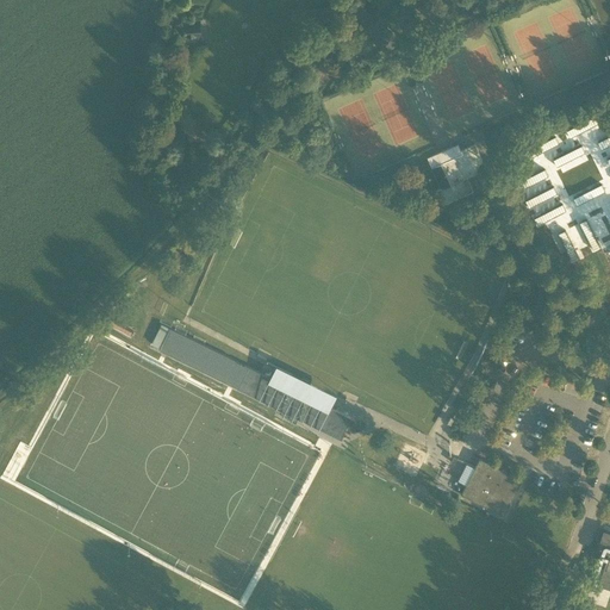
[(201,39),(200,22),(195,22),(195,24),(185,25),(184,23),(182,23),(184,42),(185,42),(185,37),(197,37),(197,41),(201,39)]
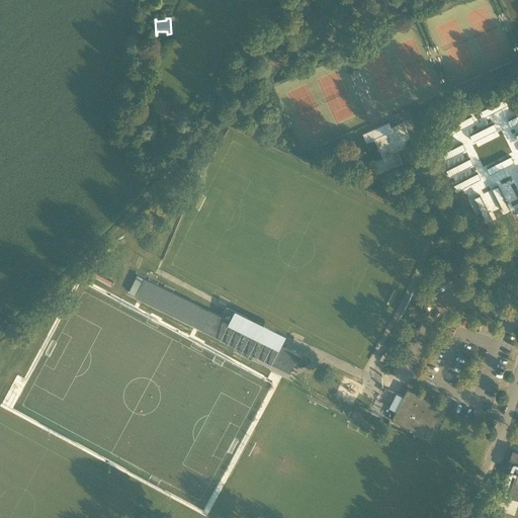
[(504,97),(480,109),(484,117),(508,104),(504,97)]
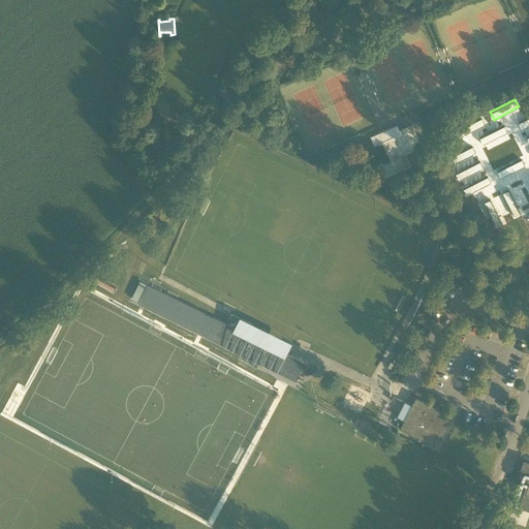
[(481,116),(456,130),(460,137),(486,123),(481,116)]
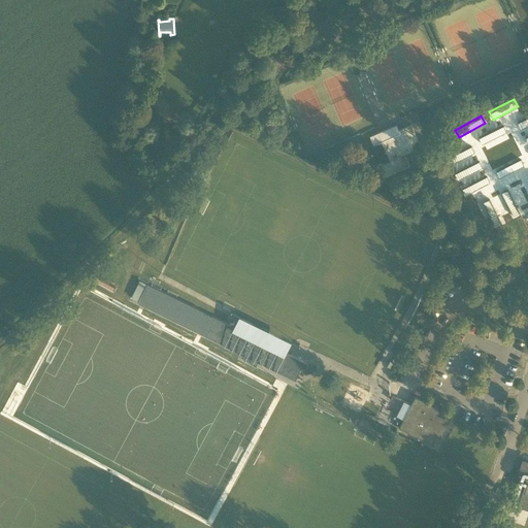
[(527,117),(515,124),(519,133),(527,128),(527,117)]
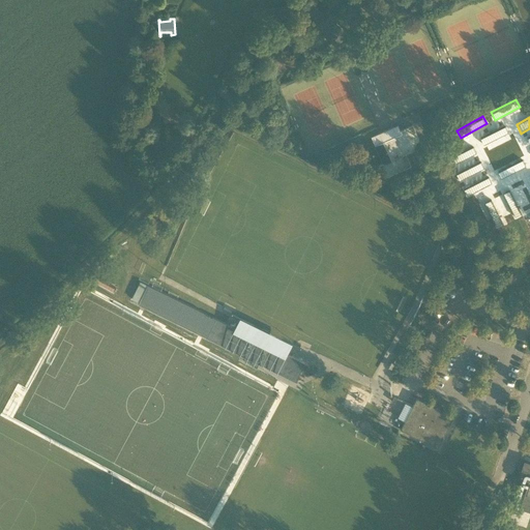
[(505,123),(480,137),(483,145),(509,130),(505,123)]
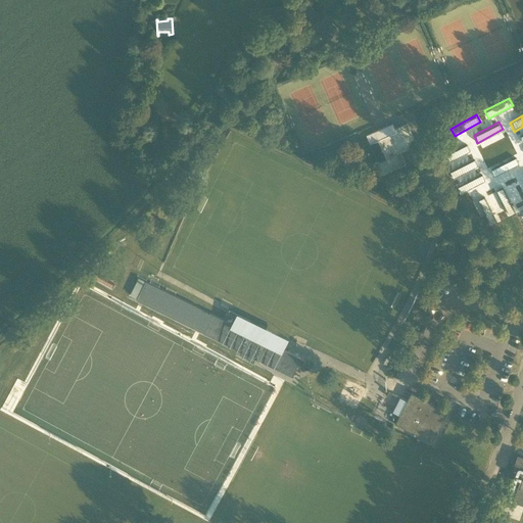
[(400,152),(416,145),(407,124),(394,129),(392,124),(366,135),(370,143),(377,161),(374,163),(379,175),(406,163),(400,152)]
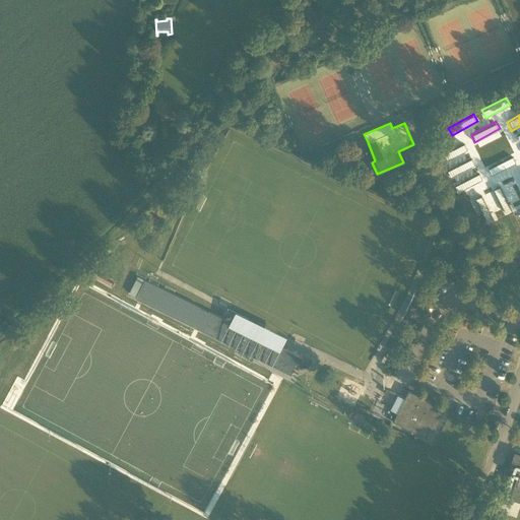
[(465,143),(440,156),(444,165),(470,151),(465,143)]
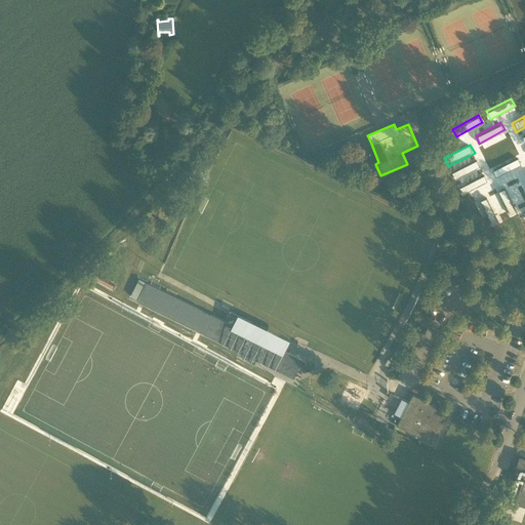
[(519,158),(493,171),(497,178),(523,166),(519,158)]
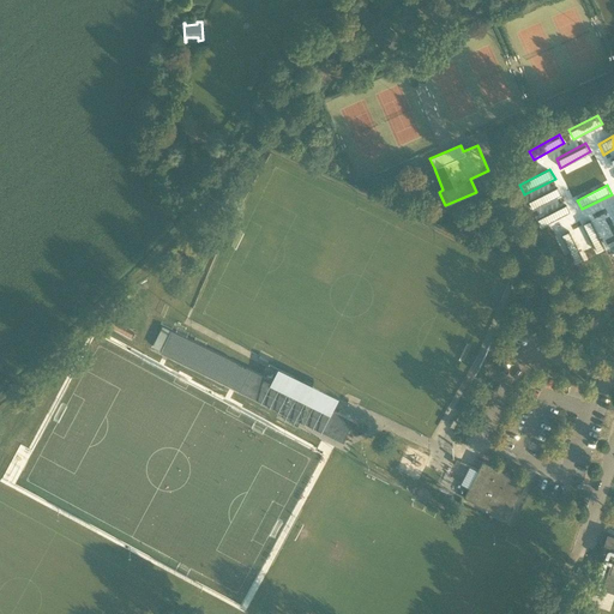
[(559,187),(527,203),(533,212),(564,197),(559,187)]
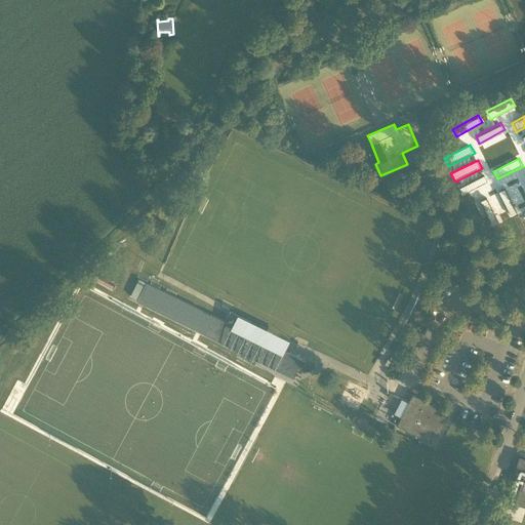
[(486,174),(459,188),(463,196),(490,183),(486,174)]
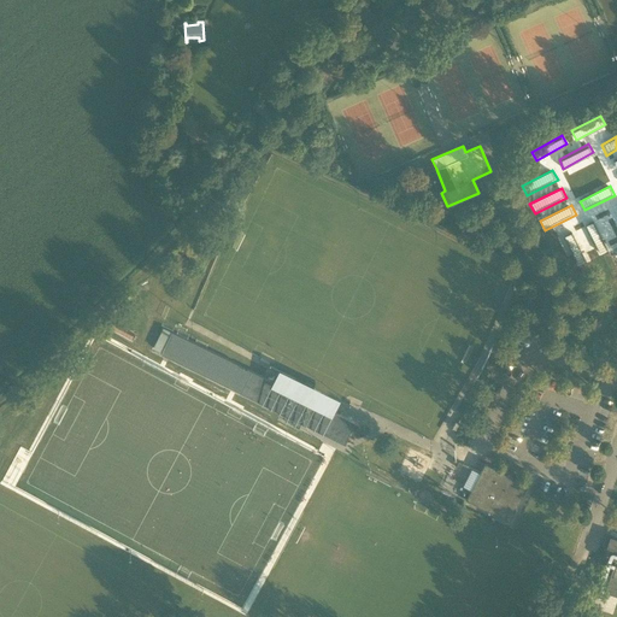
[(598,215),(587,219),(603,250),(613,246),(598,215)]
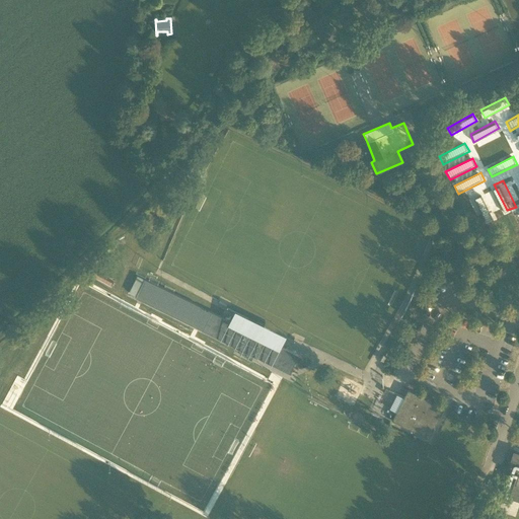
[(480,190),(472,194),(487,221),(495,217),(480,190)]
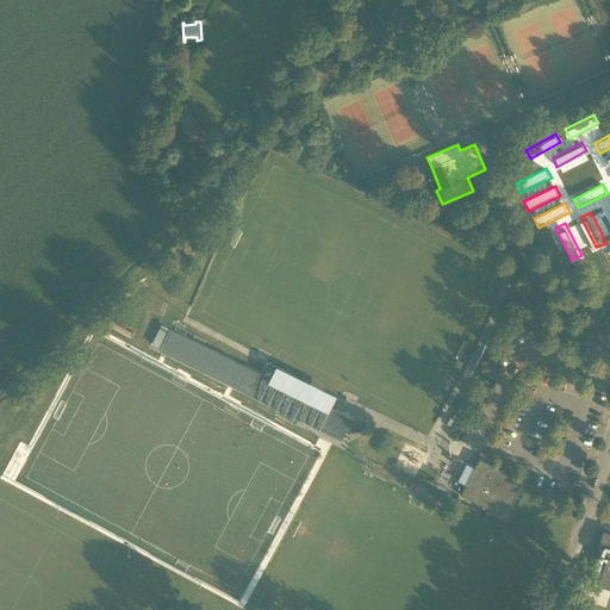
[(213,379),(221,359),(205,354),(198,373),(213,379)]
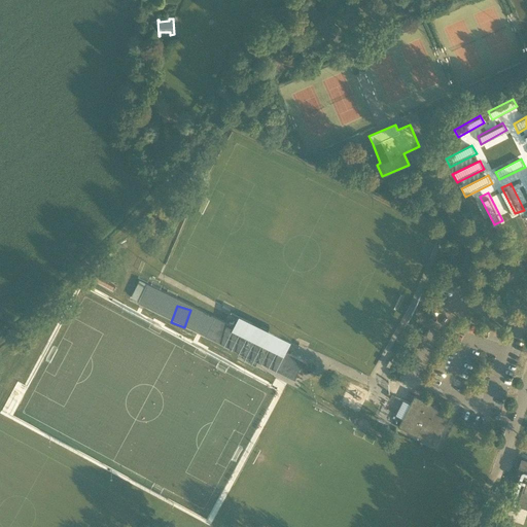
[(203,311),(195,329),(204,335),(204,336),(242,355),(241,357),(255,365),(257,361),(295,380),(294,379),(303,361),(307,363),(307,362),(285,352),(288,346),(236,320),(233,326),(211,315),(203,311)]
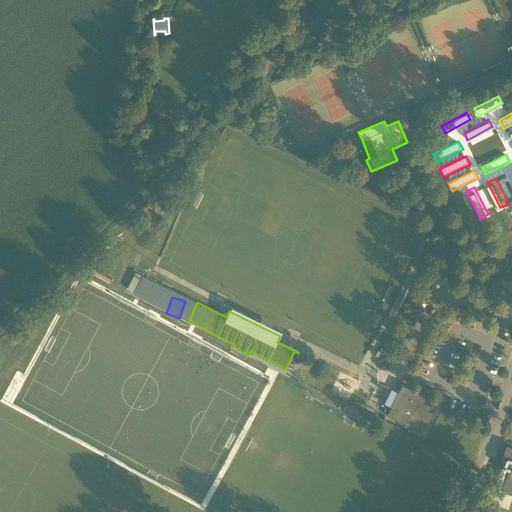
[(387,415),(423,433),(438,402),(423,395),(425,390),(419,387),(417,392),(402,384),(387,415)]
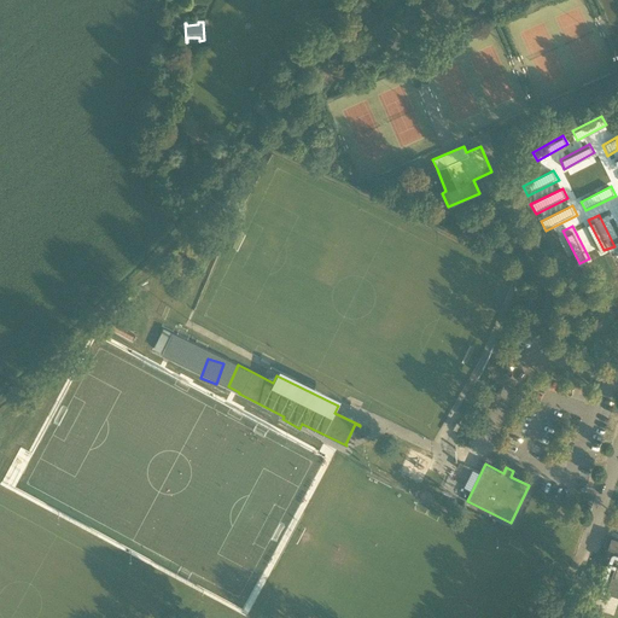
[(617,538),(611,537),(604,557),(617,561),(606,593),(617,596),(617,538)]
